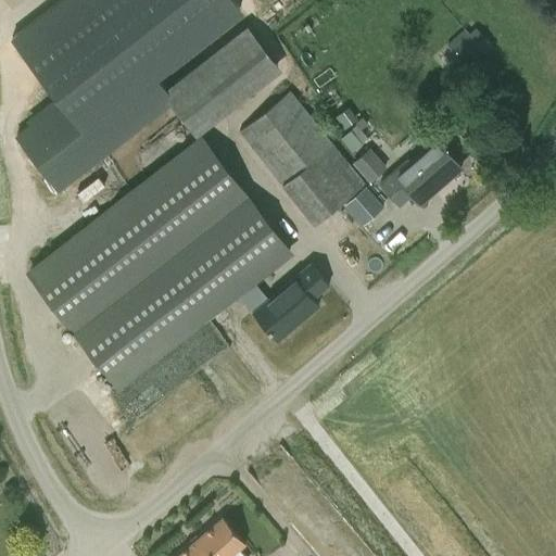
[(226,0),(57,0),(5,40),(53,101),(8,137),(51,192),(167,100),(161,92),(149,77),(234,10),(226,0)]
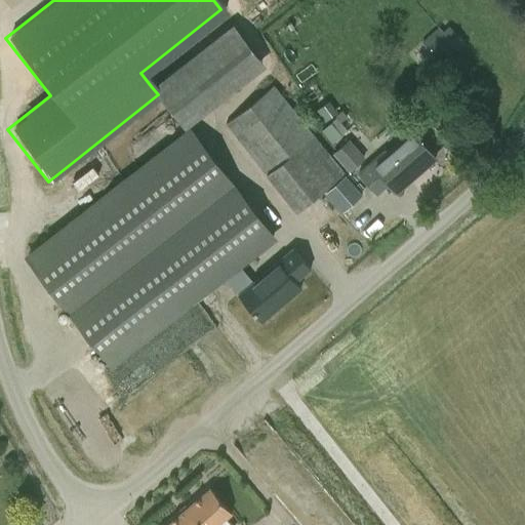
[(265,67),(232,26),(152,87),(158,94),(185,130),(265,67)]
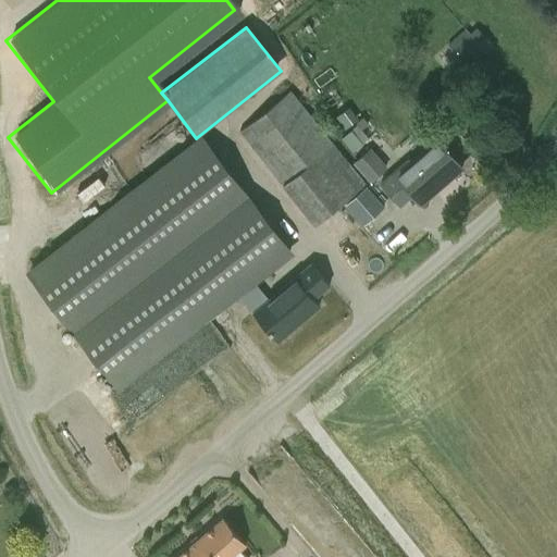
[(465,31),(447,47),(470,71),(487,53),(469,35),(465,31)]
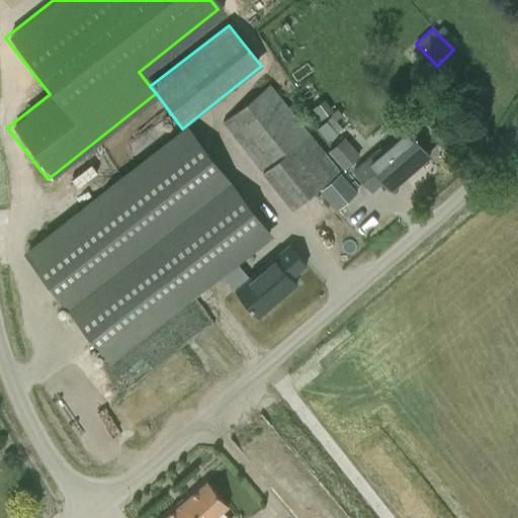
[(411,50),(405,55),(422,73),(432,63),(417,46),(412,51),(411,50)]
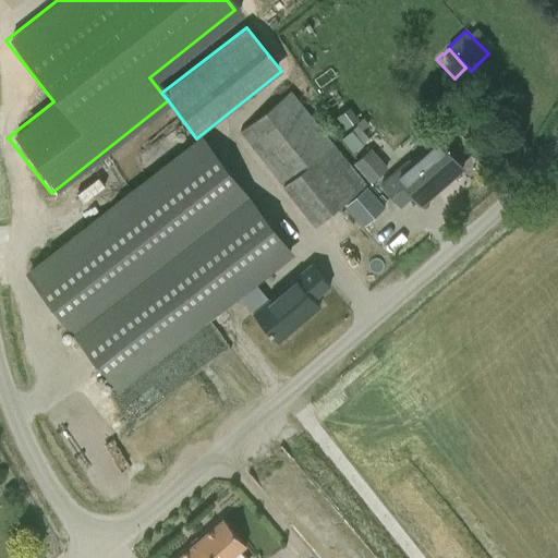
[(356,85),(344,94),(368,128),(380,120),(356,85)]
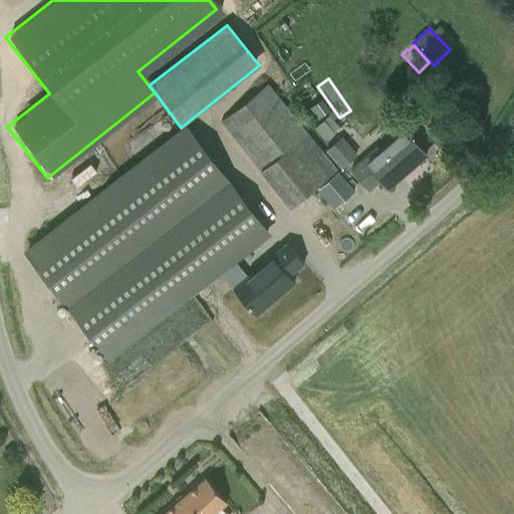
[(221,122),(278,193),(290,208),(337,171),(324,155),(267,85),(221,122)]
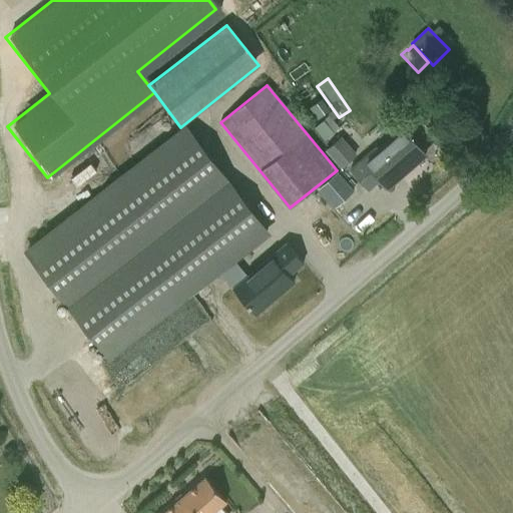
[(311,107),(318,116),(328,109),(321,99),(311,107)]
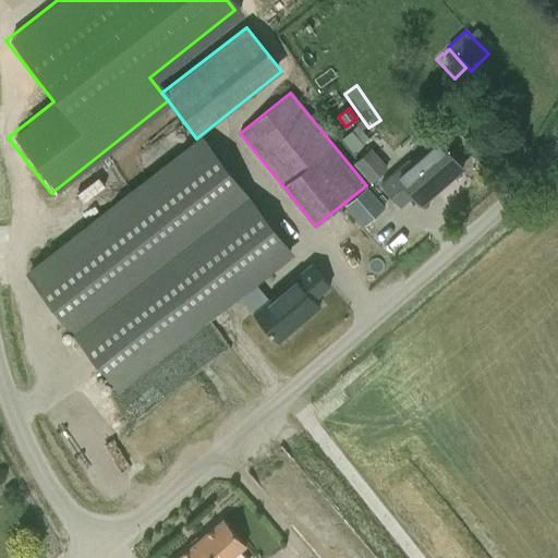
[(116,388),(289,253),(203,137),(134,193),(28,275),(116,388)]
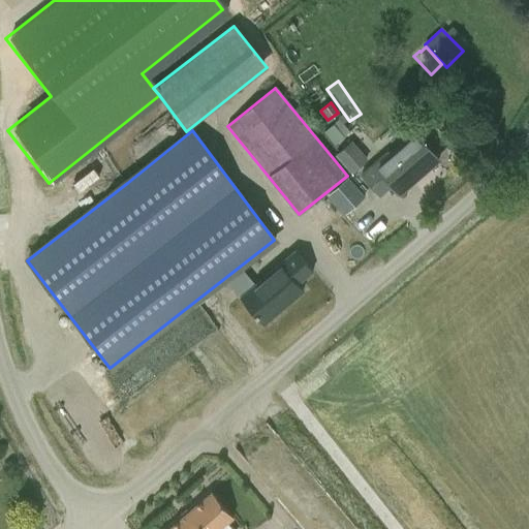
[(439,160),(426,144),(414,131),(390,153),(386,150),(360,173),(380,195),(392,186),(399,194),(413,182),(411,180),(436,158),(438,160),(439,160)]
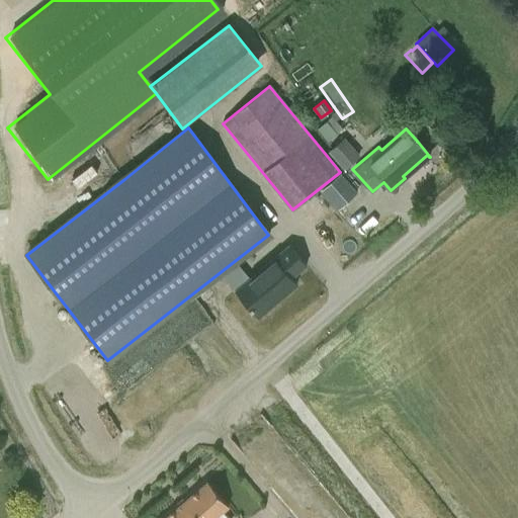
[(345,170),(360,156),(344,138),(328,152),(345,170)]
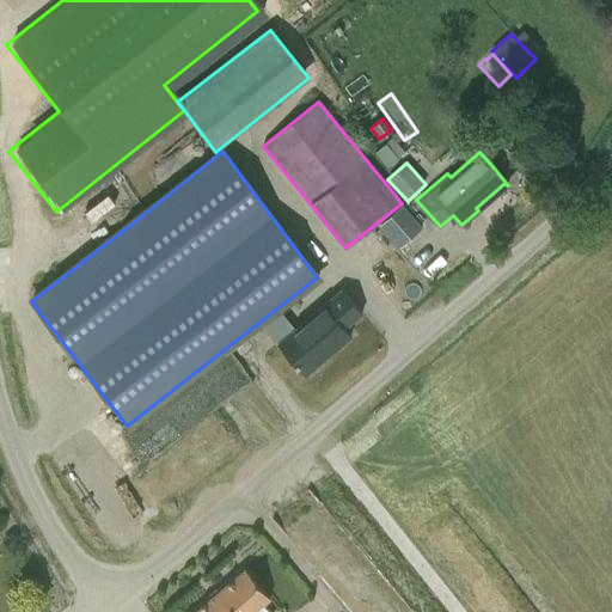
[(379,226),(398,248),(422,227),(402,206),(379,226)]
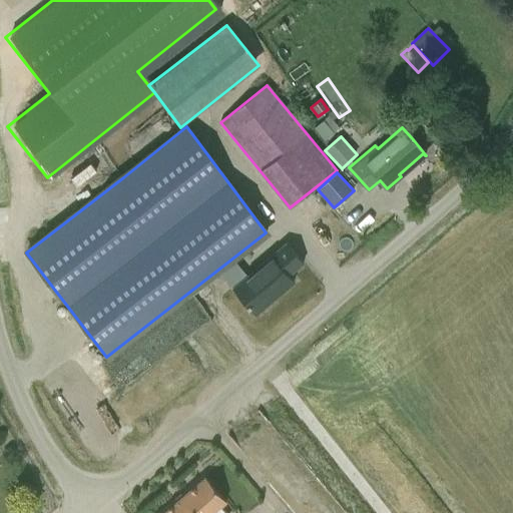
[(287,242),(232,289),(254,315),(294,282),(289,276),(303,263),(287,242)]
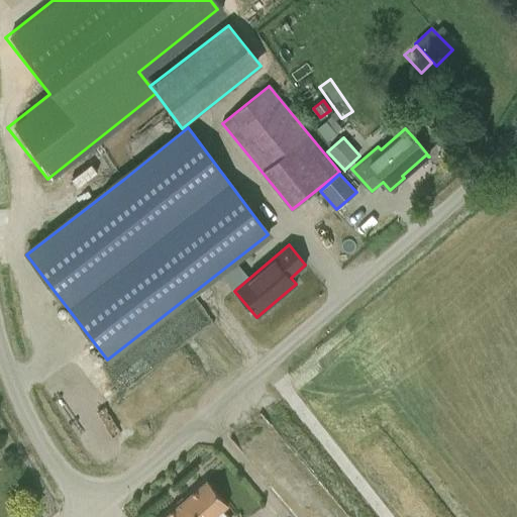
[(145,350),(160,370),(219,325),(205,306),(145,350)]
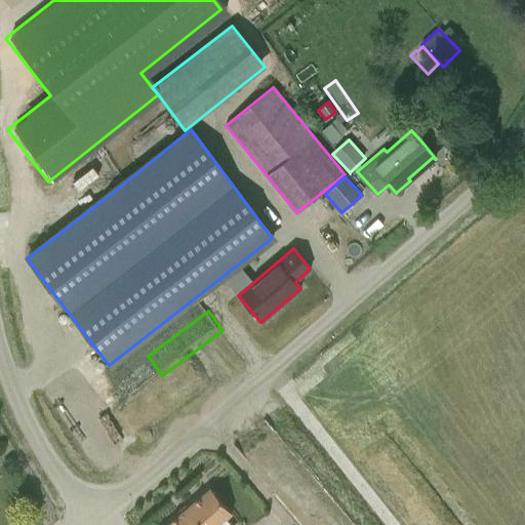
[(230,524),(225,519),(232,513),(209,488),(166,524),(230,524)]
